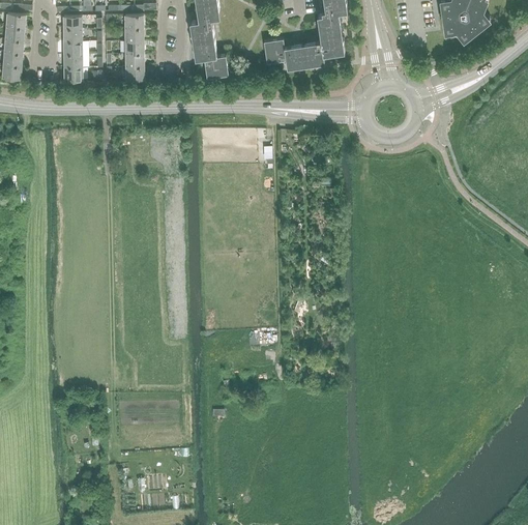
[(194,0),(198,23),(189,25),(195,62),(203,61),(206,80),(228,77),(225,58),(216,59),(211,25),(210,22),(220,21),(215,0),(194,0)]
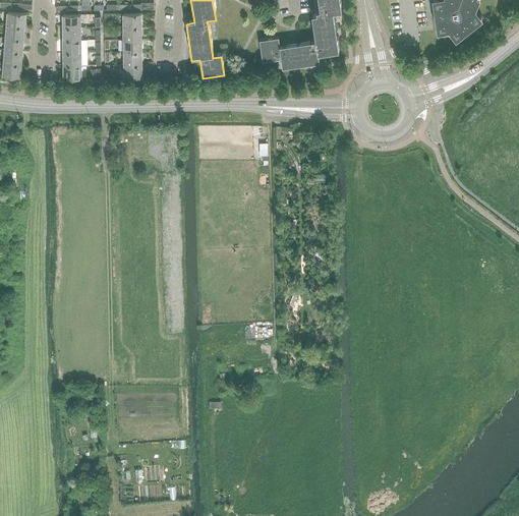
[(332,15),(340,14),(338,0),(316,0),(320,17),(311,18),(315,45),(279,50),(278,41),(258,44),(262,65),(280,62),(281,71),(319,65),(316,57),(338,54),(332,15)]
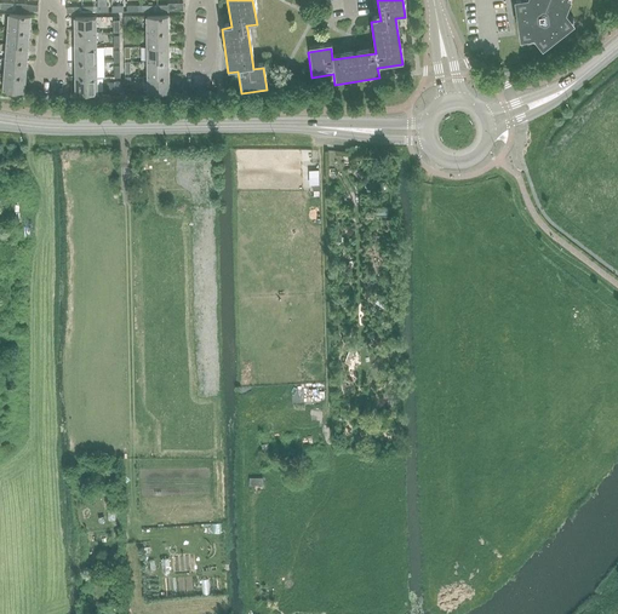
[(527,0),(527,1),(514,3),(520,41),(530,40),(528,39),(534,38),(537,41),(536,42),(542,50),(572,26),(564,16),(568,3),(565,1),(565,0),(527,0)]
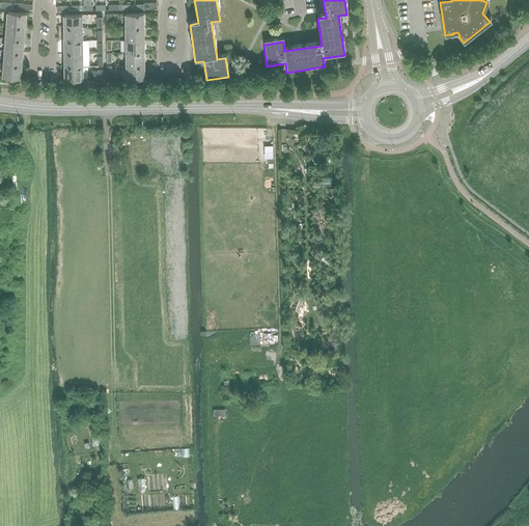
[(6,17),(5,30),(24,31),(25,19),(6,17)]
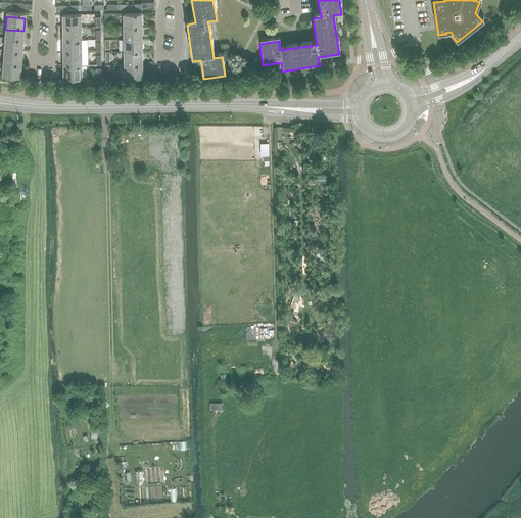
[(122,18),(122,32),(140,31),(140,18),(122,18)]
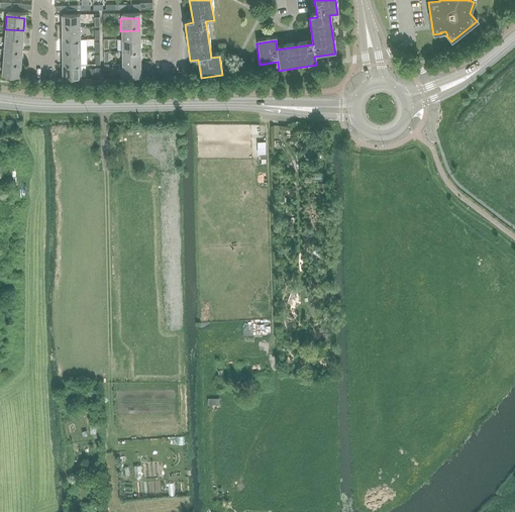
[(79,31),(79,19),(61,19),(61,32),(79,31)]
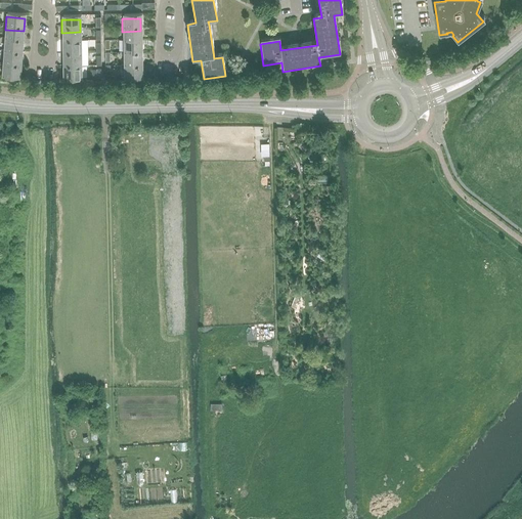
[(23,44),(24,31),(5,30),(4,42),(23,44)]
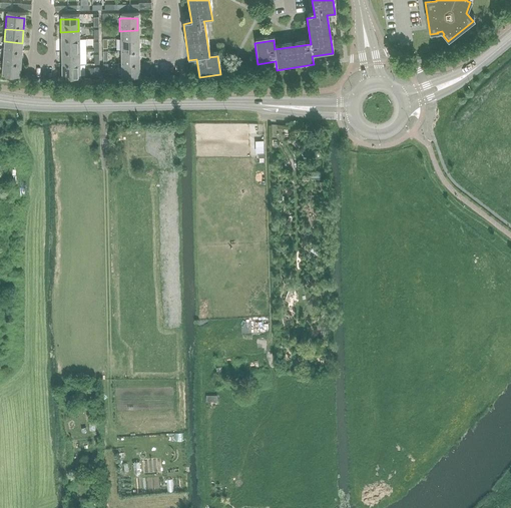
[(119,31),(120,43),(138,43),(137,30),(119,31)]
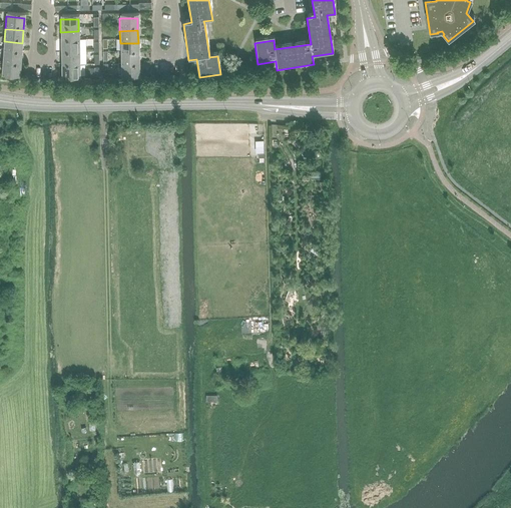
[(60,32),(61,44),(78,44),(78,31),(60,32)]
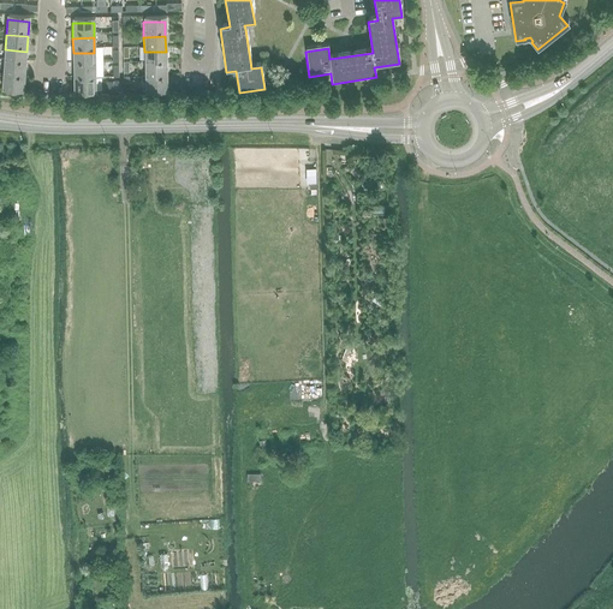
[(25,66),(27,52),(5,49),(4,65),(25,66)]
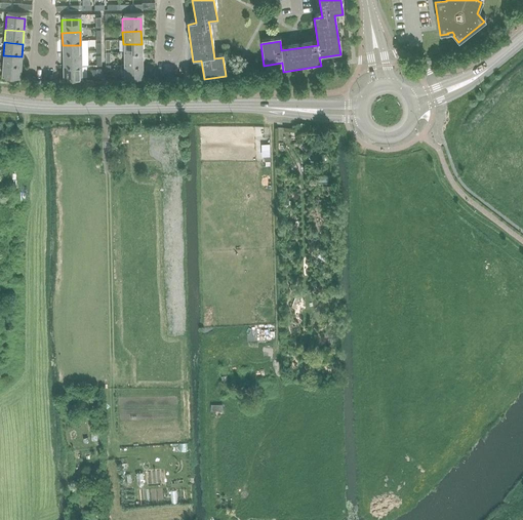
[(142,56),(142,44),(123,44),(123,57),(142,56)]
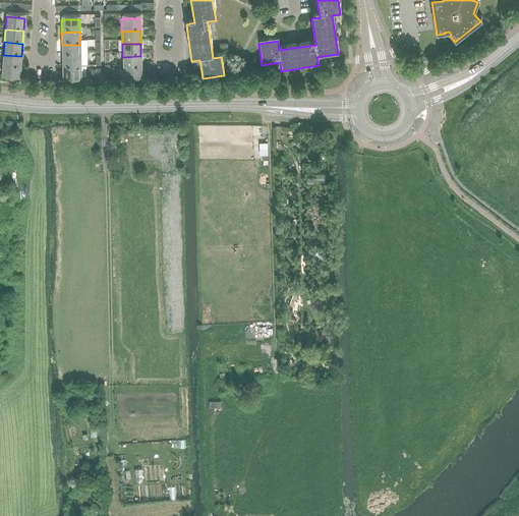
[(62,45),(62,58),(79,58),(79,45),(62,45)]
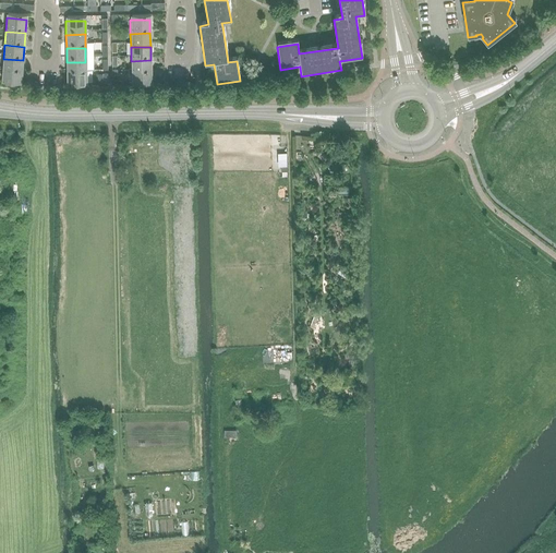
[(22,73),(23,60),(3,59),(3,72),(22,73)]
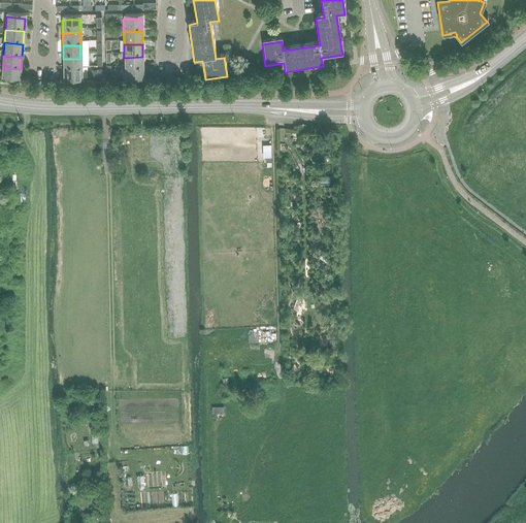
[(124,70),(142,70),(142,57),(124,58),(124,70)]
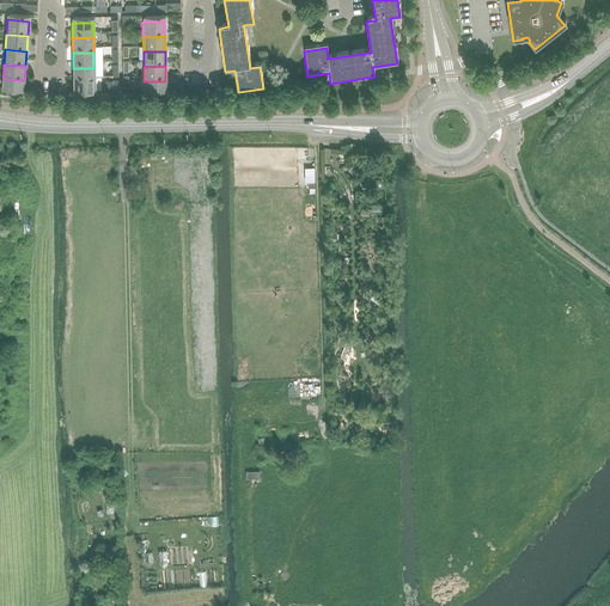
[(95,83),(93,68),(73,68),(73,83),(95,83)]
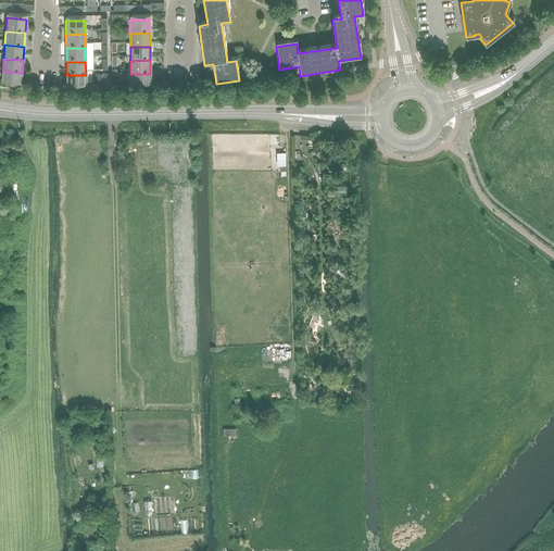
[(21,87),(22,73),(3,72),(2,86),(21,87)]
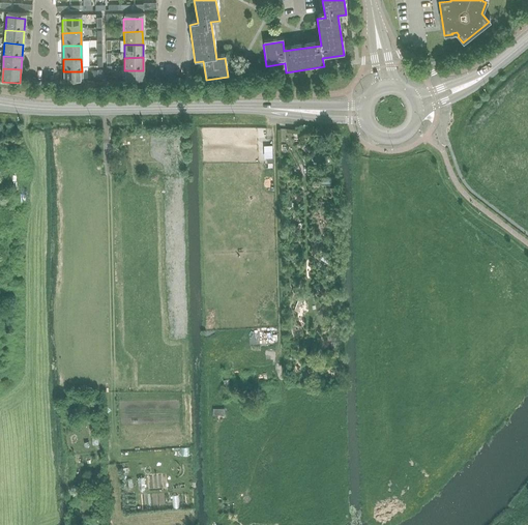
[(143,83),(143,70),(124,70),(124,84),(143,83)]
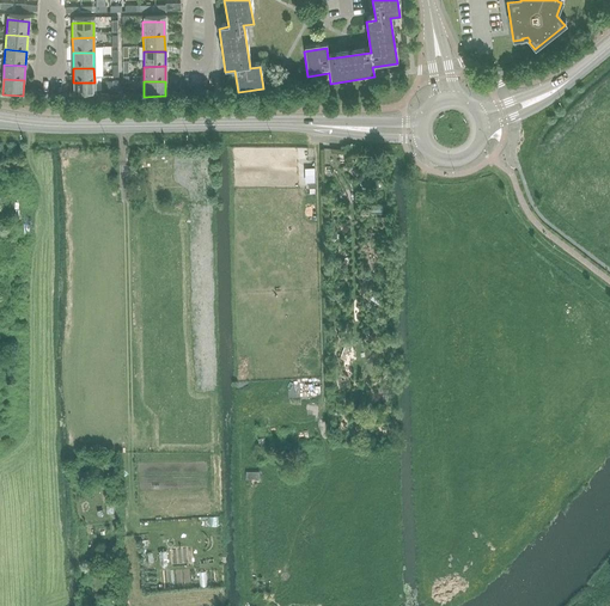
[(95,98),(95,83),(73,83),(73,98),(95,98)]
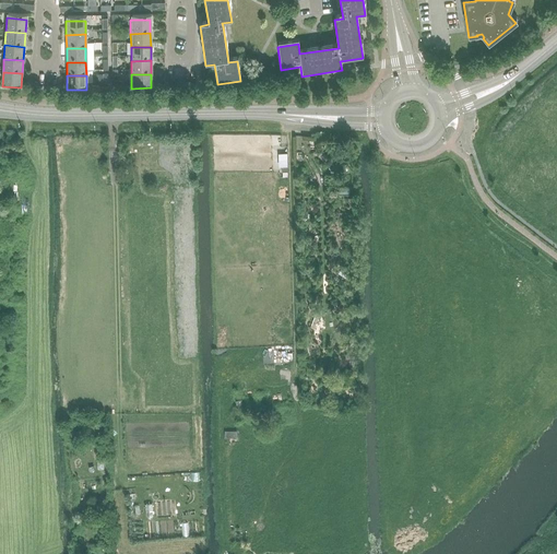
[(346,330),(345,342),(354,343),(355,330),(346,330)]
